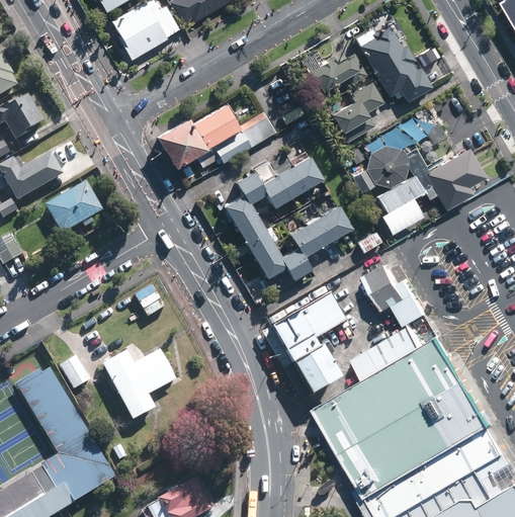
[(102,0),(108,10),(125,0),(102,0)]
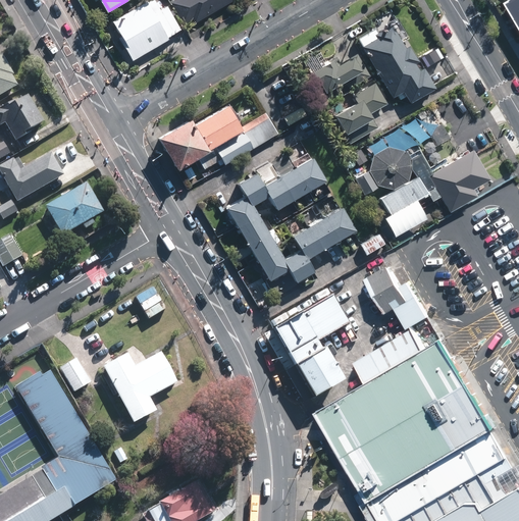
[(148,3),(147,1),(113,21),(121,36),(120,37),(134,59),(169,39),(168,37),(174,34),(156,0),(153,0),(148,3)]
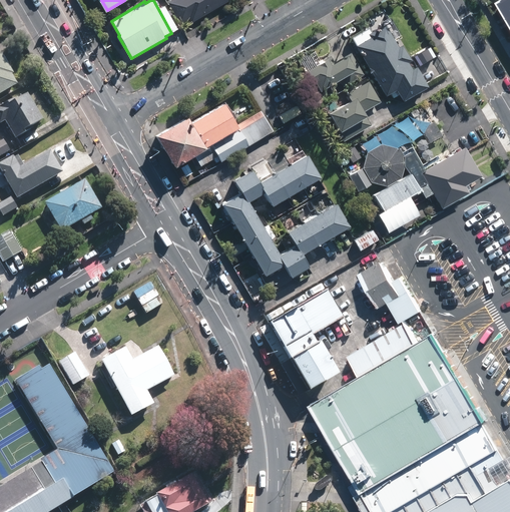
[(172,0),(169,2),(181,23),(190,17),(193,22),(230,0),(172,0)]
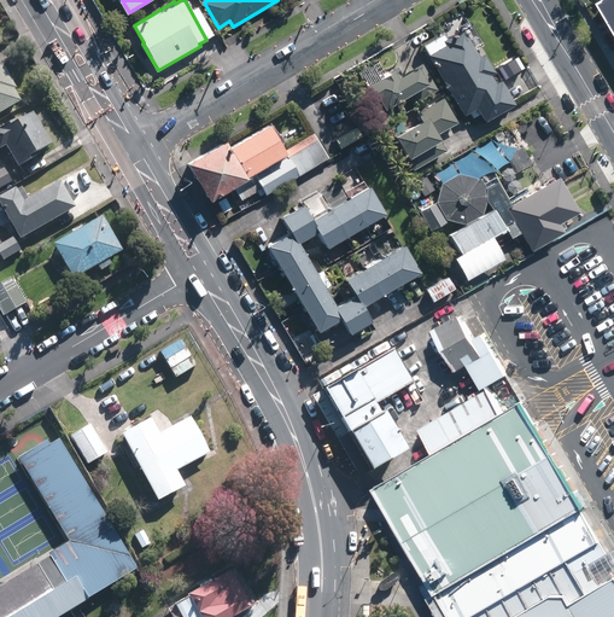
[(481,57),(465,29),(444,41),(446,45),(430,54),(466,116),(490,100),(487,95),(500,88),(491,75),(496,73),(485,54),(481,57)]
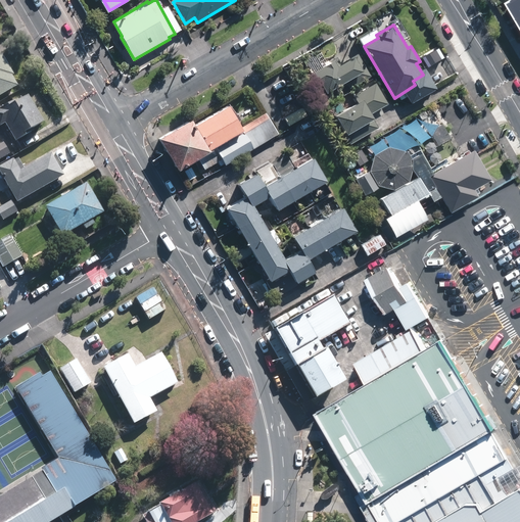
[(0,94),(18,84),(12,73),(14,72),(1,51),(0,51),(0,94)]
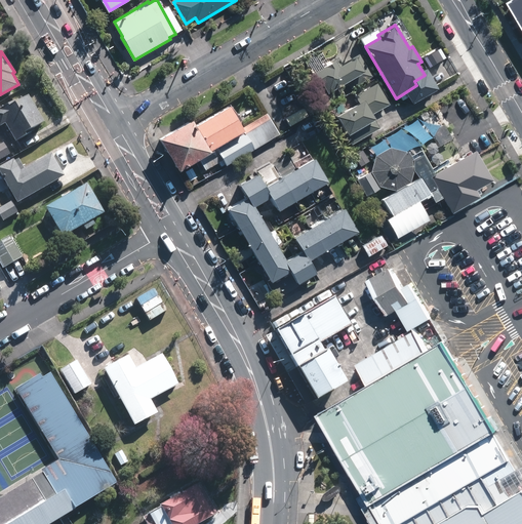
[(326,96),(350,83),(353,88),(374,76),(360,52),(344,63),(339,56),(332,61),(333,62),(313,73),(326,96)]
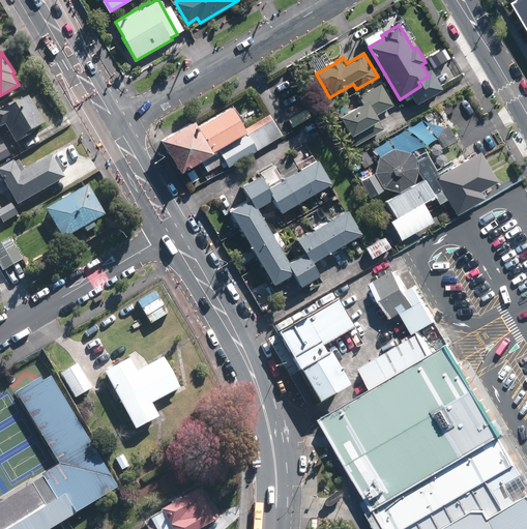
[(382,83),(359,96),(362,101),(339,114),(340,117),(356,145),(384,129),(376,115),(394,105),(382,83)]
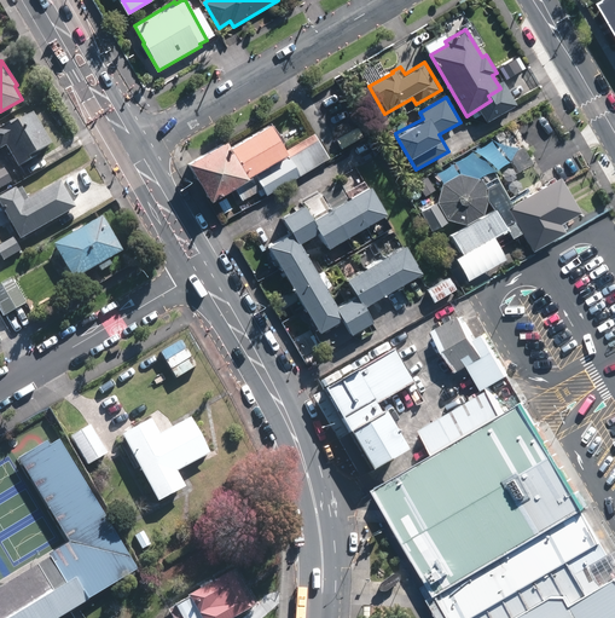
[(53,142),(34,109),(11,123),(9,119),(0,125),(0,145),(1,148),(7,143),(19,165),(41,151),(40,149),(53,142)]
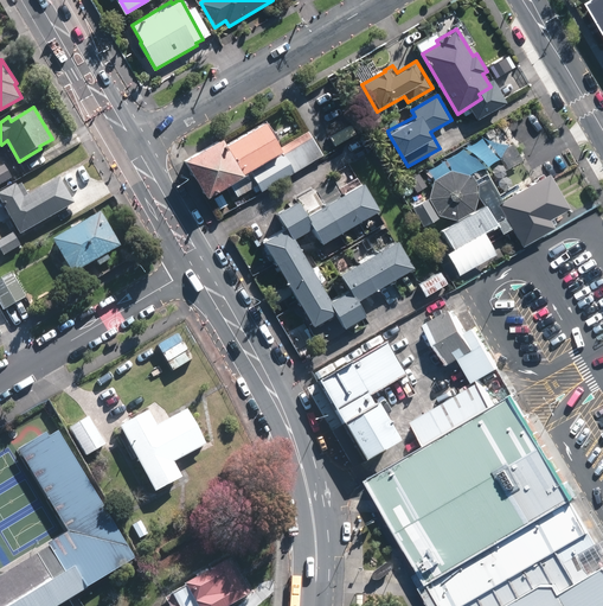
[(223,139),(188,159),(210,196),(233,182),(241,195),(260,183),(264,190),(326,154),(315,135),(314,135),(310,129),(281,147),(267,122),(228,146),(223,139)]
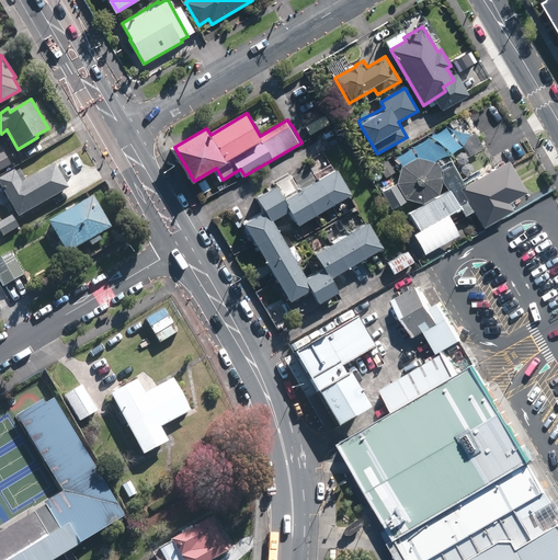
[(470,124),(466,115),(459,118),(464,127),(470,124)]
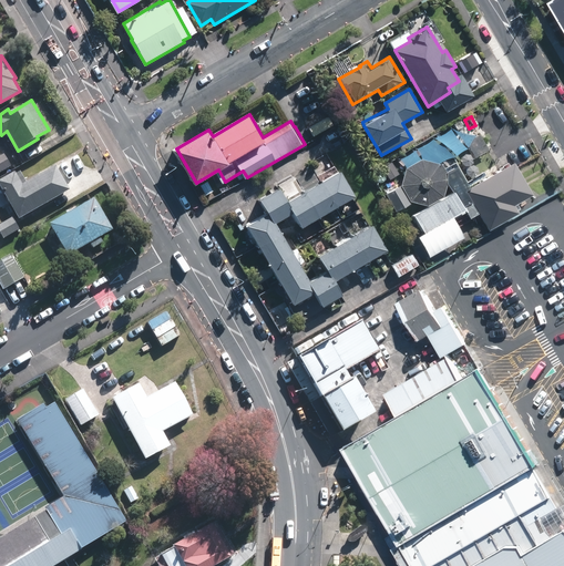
[(490,148),(481,133),(468,142),(477,157),(490,148)]
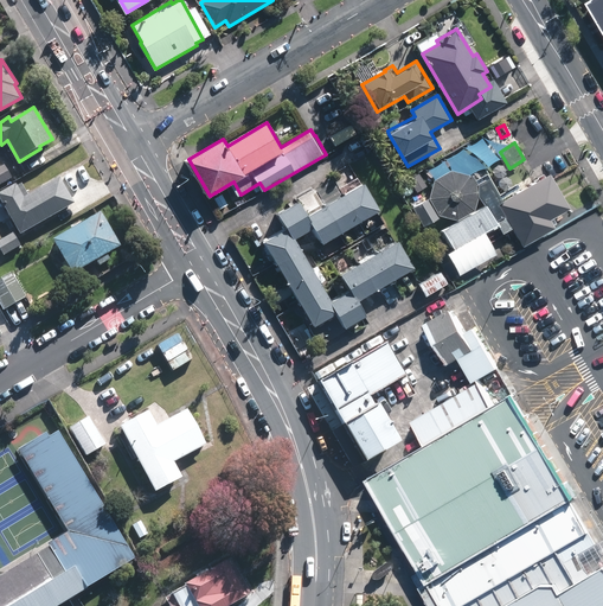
[(0,182),(13,174),(6,163),(0,166),(0,182)]
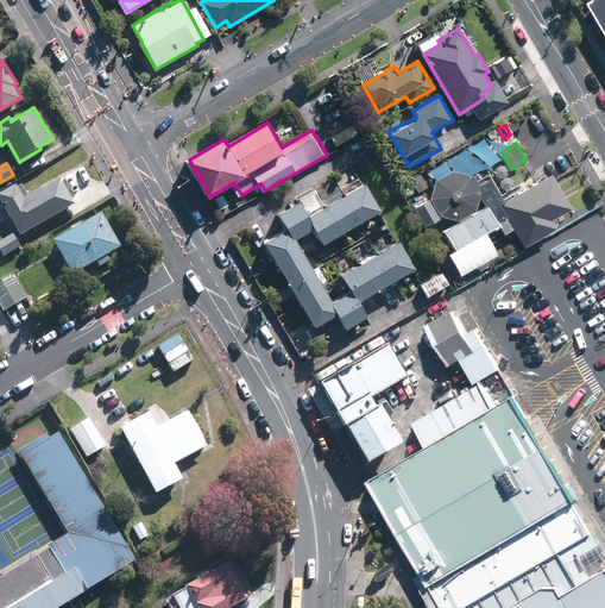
[(472,175),(472,174),(453,169),(436,179),(432,196),(430,195),(415,204),(427,224),(441,215),(441,214),(459,219),(476,210),(479,195),(486,206),(445,230),(455,249),(449,252),(461,275),(498,254),(487,233),(499,226),(497,220),(504,233),(514,227),(524,246),(556,229),(552,219),(571,208),(550,173),(503,200),(491,177),(479,185),(479,183),(473,174),(472,175)]
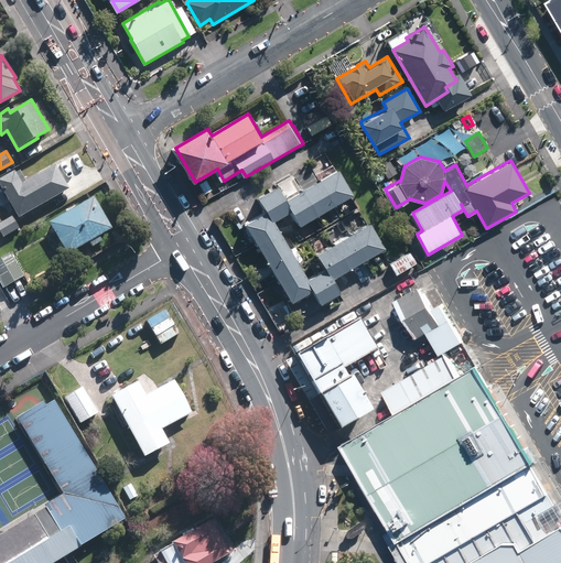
[(310,164),(293,174),(302,188),(319,180),(310,164)]
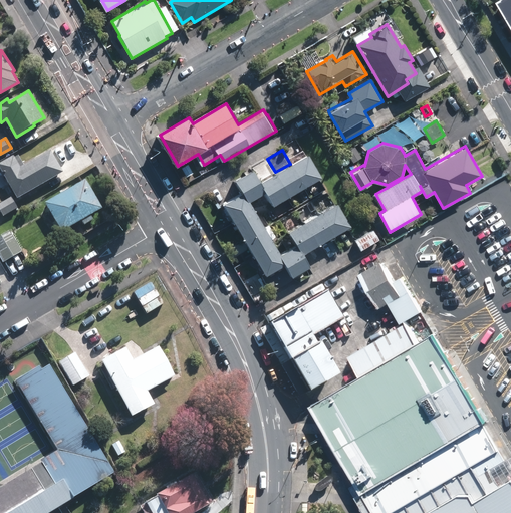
[(0,169),(17,199),(63,173),(50,151),(20,168),(13,157),(0,164),(0,169)]
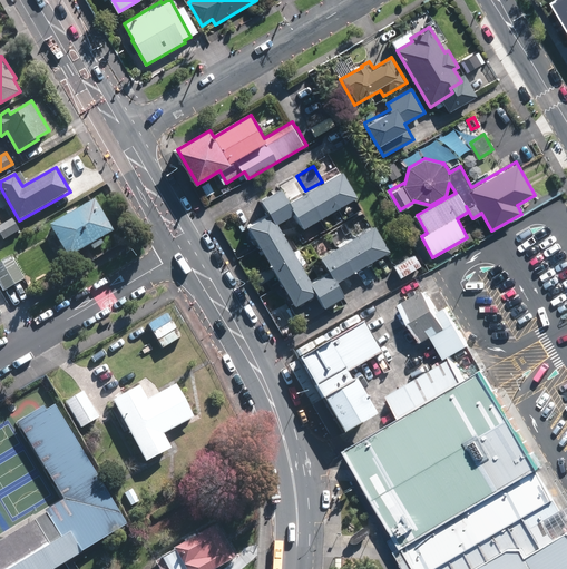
[(247,227),(293,304),(291,305),(302,323),(325,310),(324,308),(344,297),(335,283),(388,252),(373,226),(319,258),(328,273),(312,282),(276,224),(293,214),(302,229),(357,197),(341,172),(289,203),(280,188),(261,200),(269,215),(247,227)]
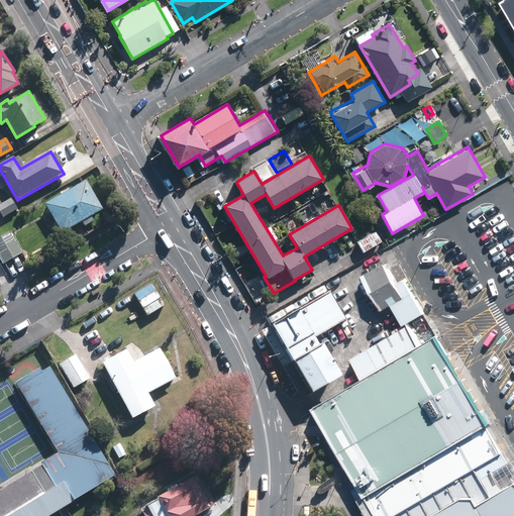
[(263,182),(277,174),(269,160),(254,168),(263,182)]
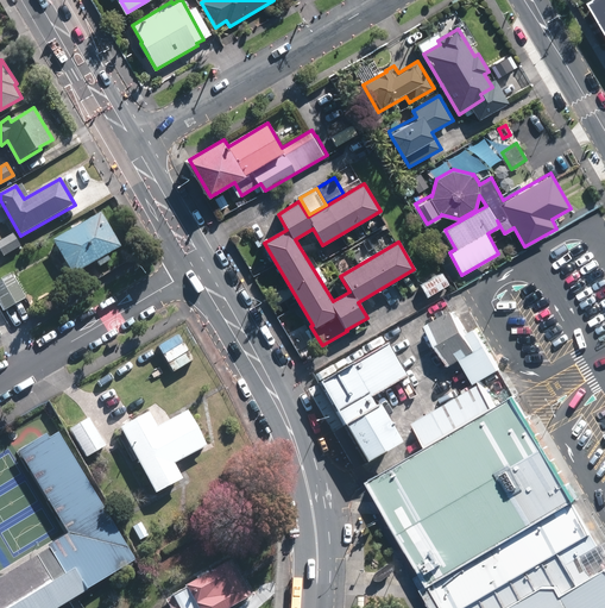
[(54,237),(74,271),(98,258),(100,263),(112,257),(108,251),(121,244),(101,210),(54,237)]
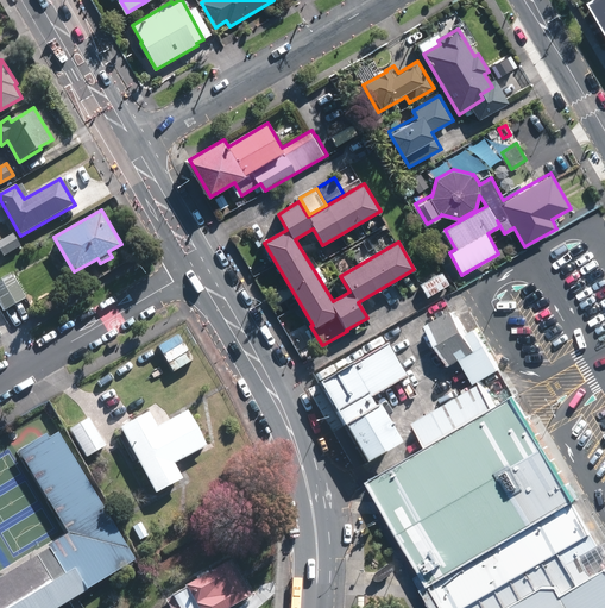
[(0,240),(0,246),(5,256),(23,246),(14,232),(0,240)]
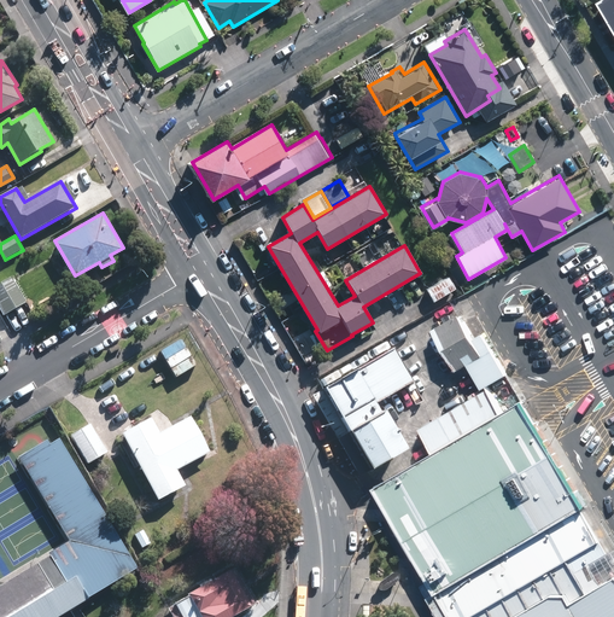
[(0,280),(0,302),(6,313),(28,301),(12,274),(0,280)]
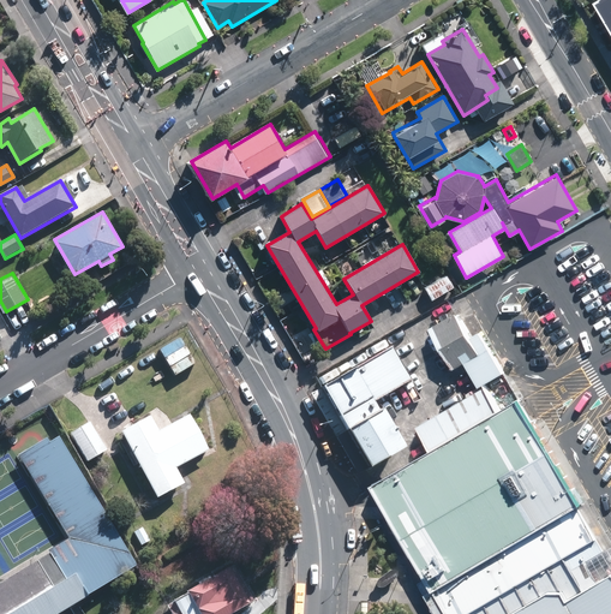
[(425,287),(432,299),(455,286),(449,274),(425,287)]
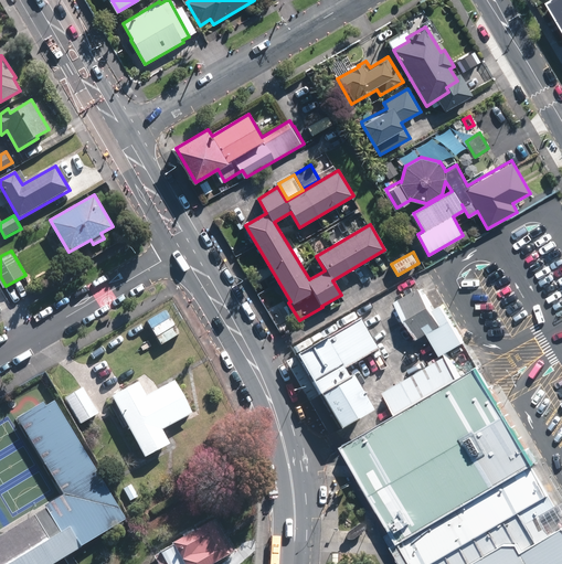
[(433,333),(445,354),(466,342),(444,306),(436,309),(424,288),(400,301),(422,339),(433,333)]
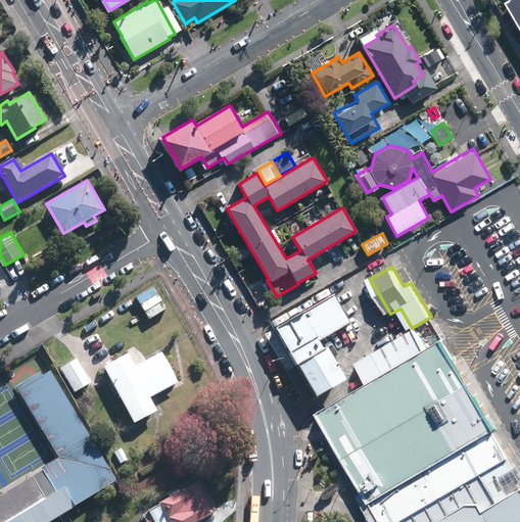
[(295,364),(321,348),(317,340),(345,323),(330,296),(275,328),(295,364)]
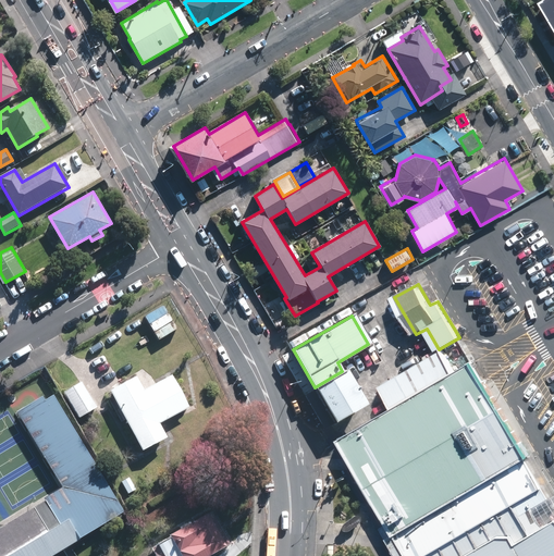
[(397,406),(459,369),(446,347),(384,383),(397,406)]
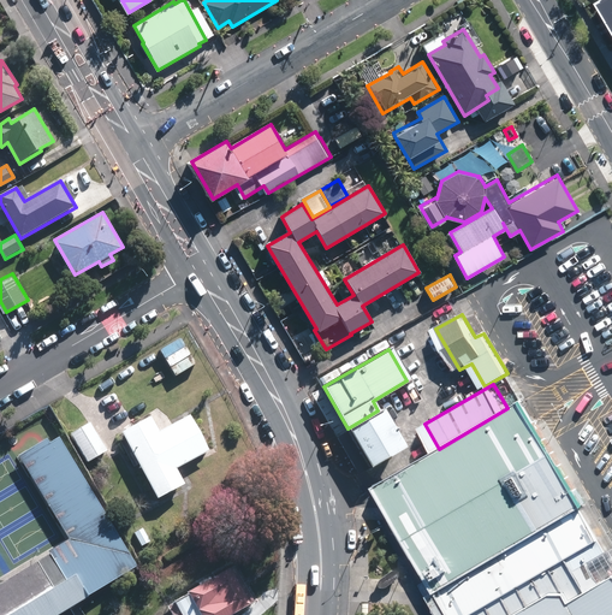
[(522,401),(376,486),(426,572),(431,579),(452,614),(611,614),(611,556),(608,551),(577,568),(575,565),(571,557),(601,538),(572,486),(522,401)]
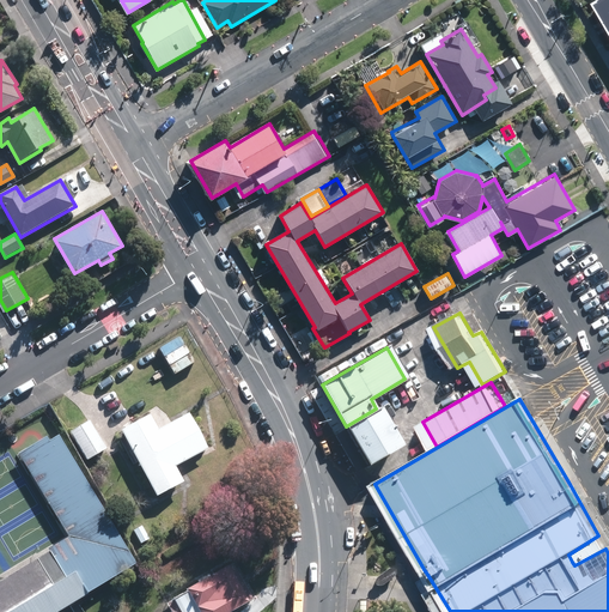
[(376,408),(346,426),(367,465),(403,443),(382,405),(376,408)]
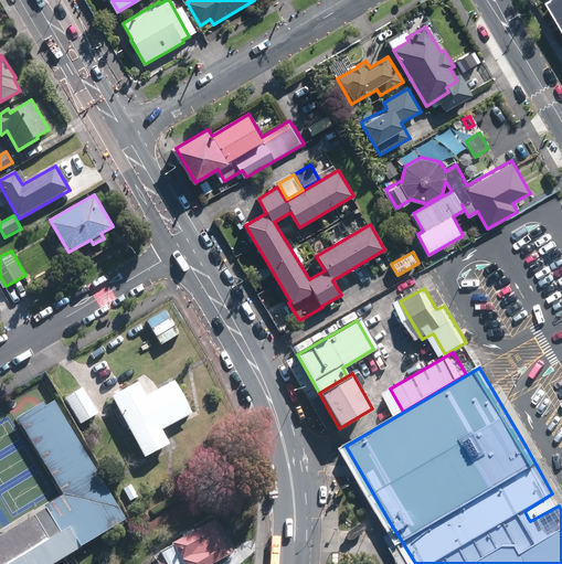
[(112,398),(145,459),(170,446),(161,432),(192,415),(175,382),(146,397),(138,384),(112,398)]
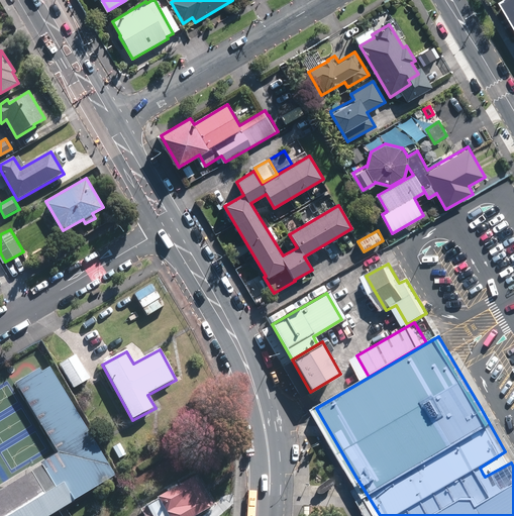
[(92,378),(78,354),(62,365),(75,388),(92,378)]
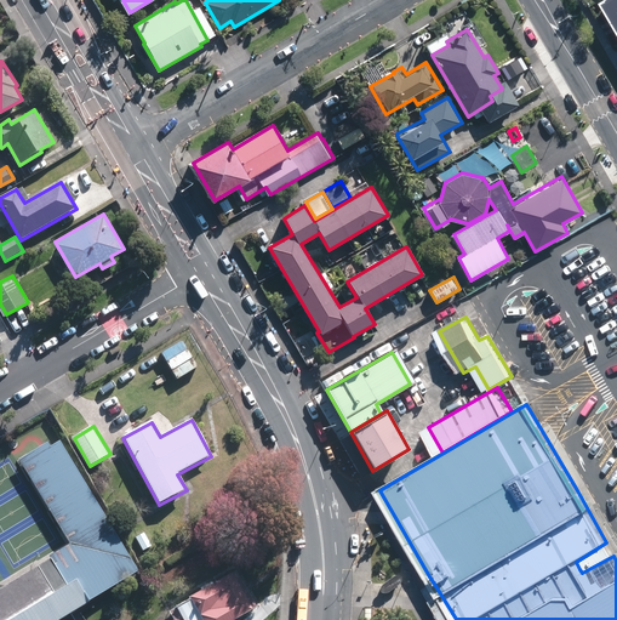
[(0,619),(57,619),(137,572),(58,441),(21,462),(72,547),(50,561),(36,568),(0,589),(0,619)]
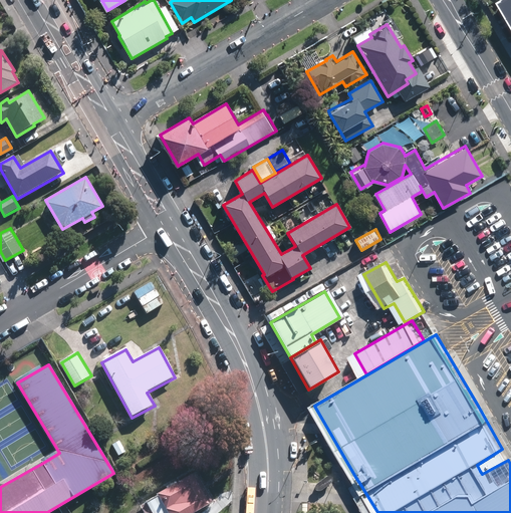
[(189,512),(213,500),(196,470),(157,492),(158,493),(146,499),(146,501),(141,504),(145,512),(189,512)]
